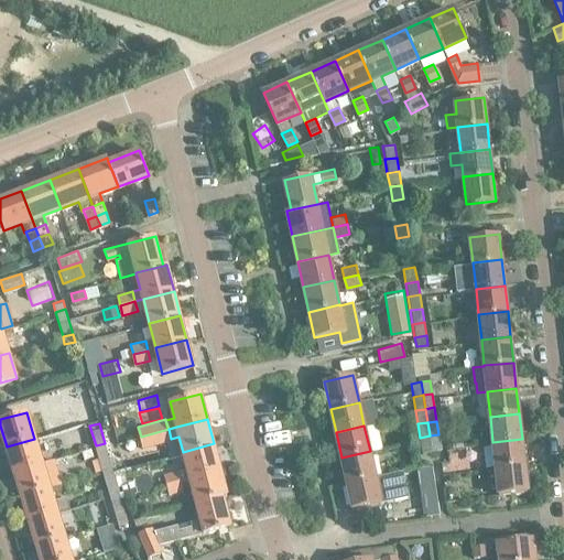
[(143,447),(171,439),(169,429),(141,437),(143,447)]
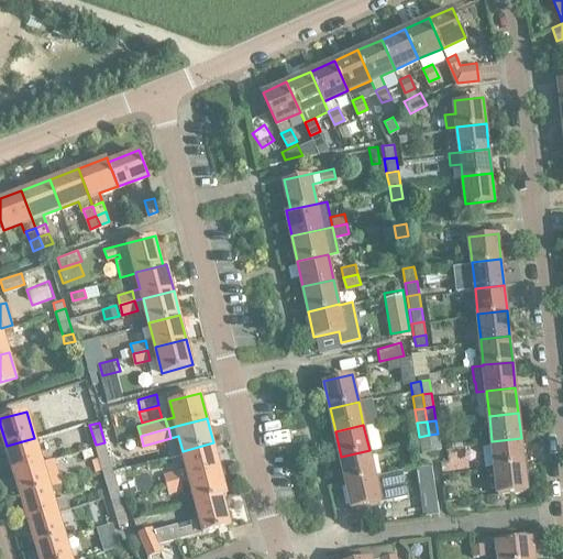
[(431,449),(441,447),(438,434),(429,435),(431,449)]
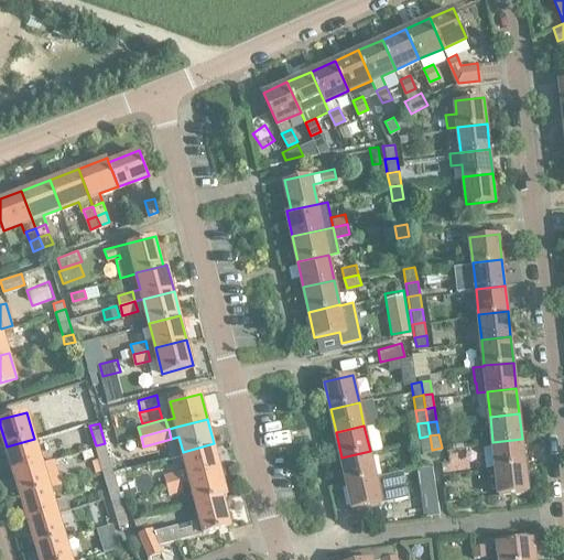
[(430,435),(420,438),(422,451),(432,450),(430,435)]
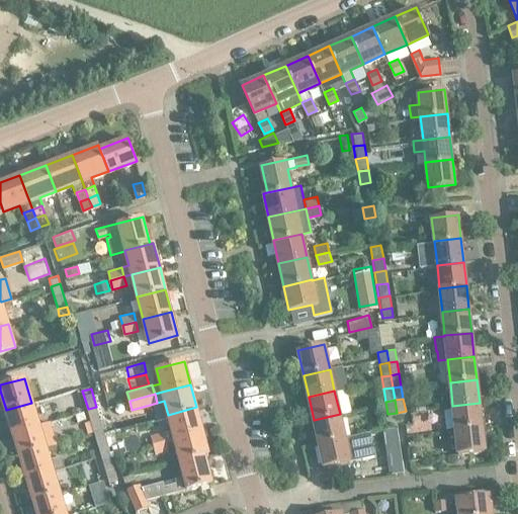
[(38,424),(31,403),(6,410),(12,432),(38,424)]
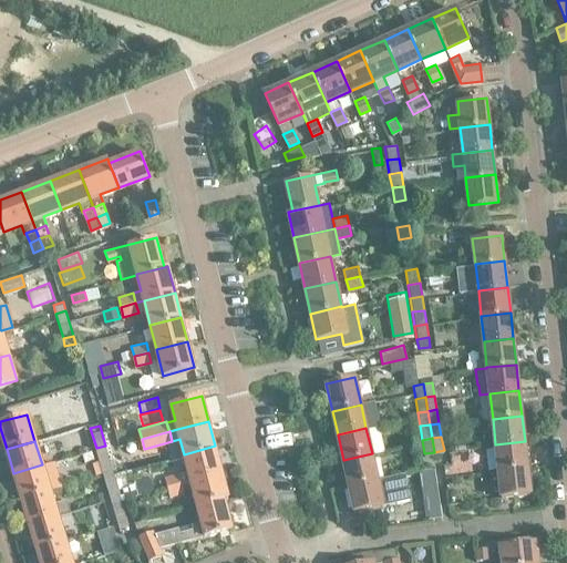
[(525,441),(495,444),(498,471),(527,468),(525,441)]
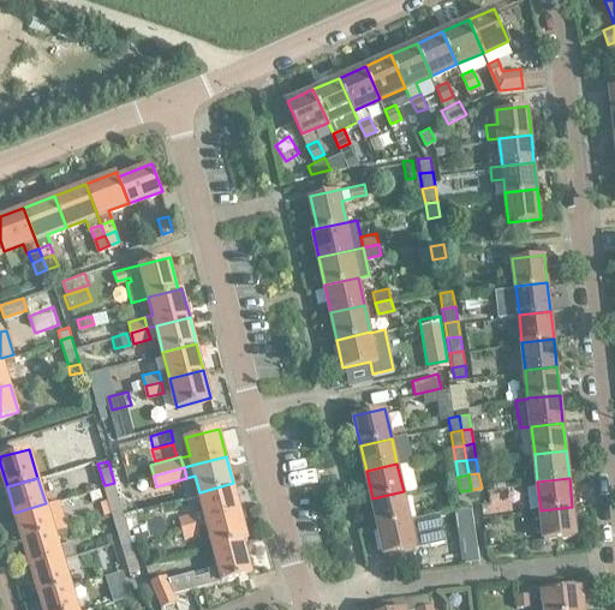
[(123,509),(114,483),(105,485),(113,513),(123,509)]
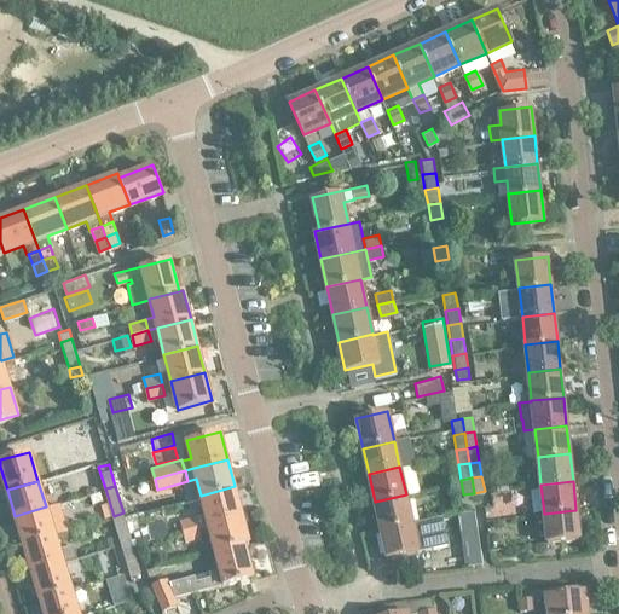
[(187,499),(186,486),(160,490),(161,502),(187,499)]
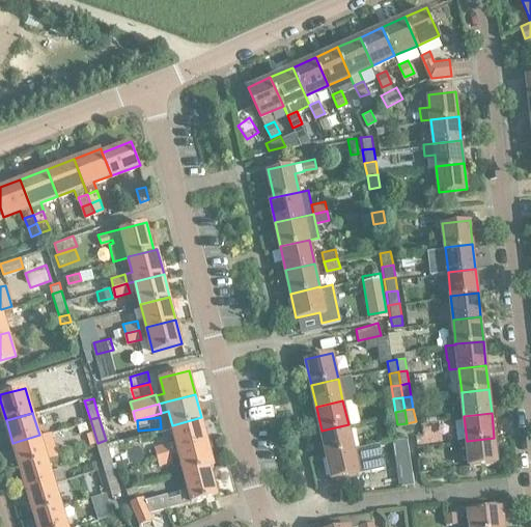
[(175,439),(168,441),(170,450),(178,448),(207,441),(201,417),(172,425),(175,439)]
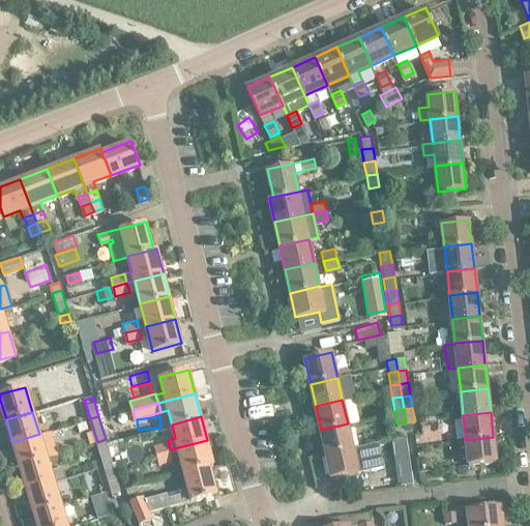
[(326,454),(353,447),(348,424),(321,430),(326,454)]
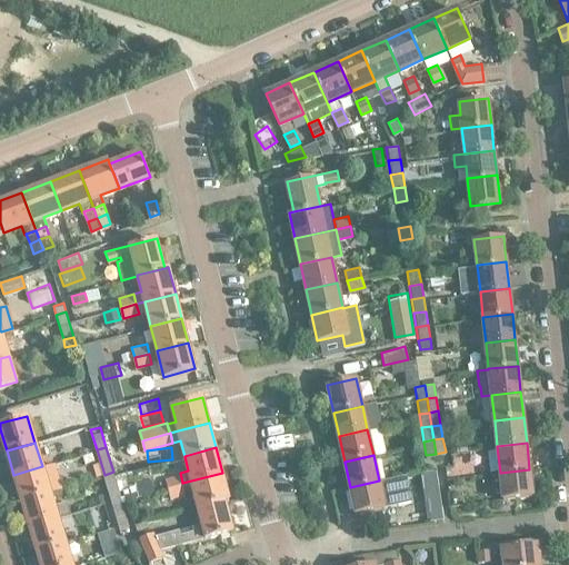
[(42,466),(13,475),(21,499),(50,492),(62,487),(55,463),(42,466)]
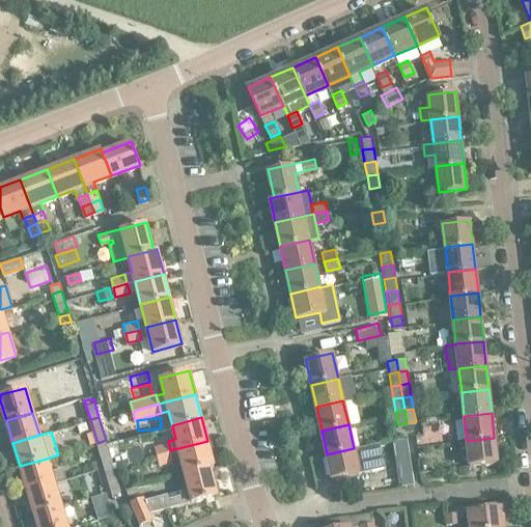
[(497,462),(494,438),(467,441),(469,465),(497,462)]
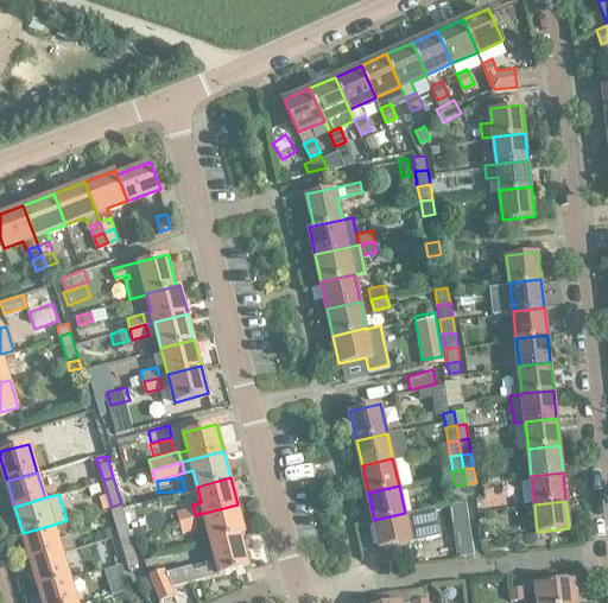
[(120,534),(130,531),(121,503),(112,507),(120,534)]
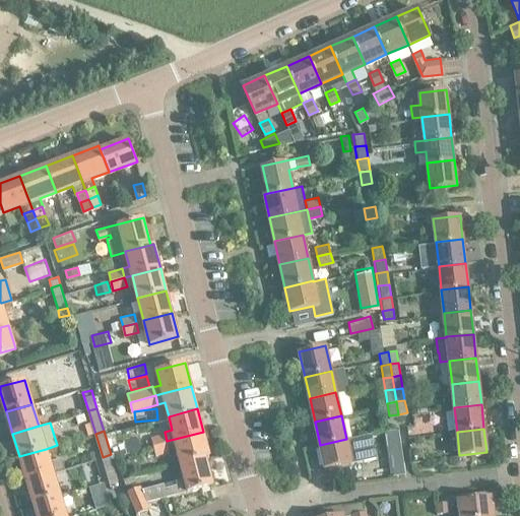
[(165,432),(150,436),(153,445),(167,441),(165,432)]
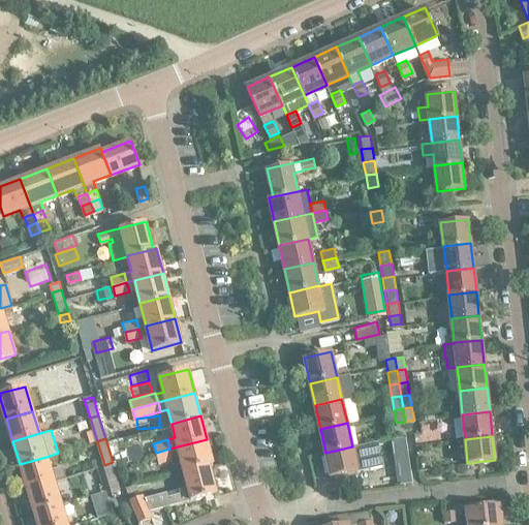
[(178,446),(184,471),(209,464),(213,463),(207,439),(178,446)]
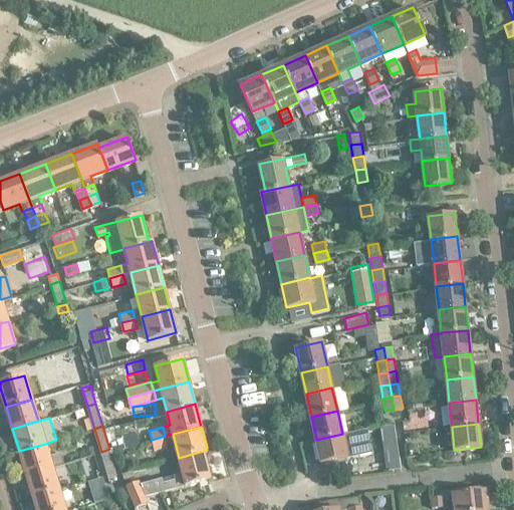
[(342,434),(316,440),(321,463),(347,457),(371,452),(366,429),(342,434)]
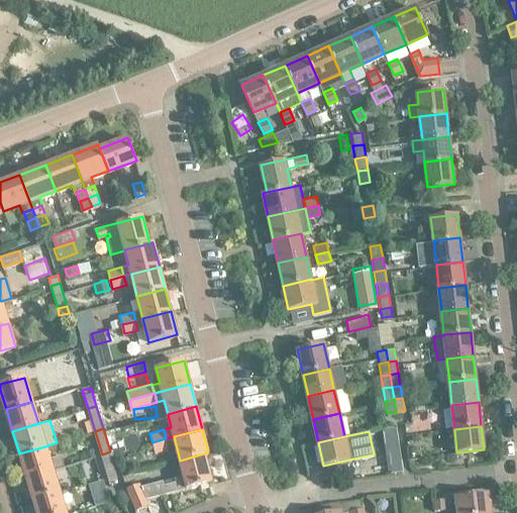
[(154,451),(169,447),(166,438),(152,442),(154,451)]
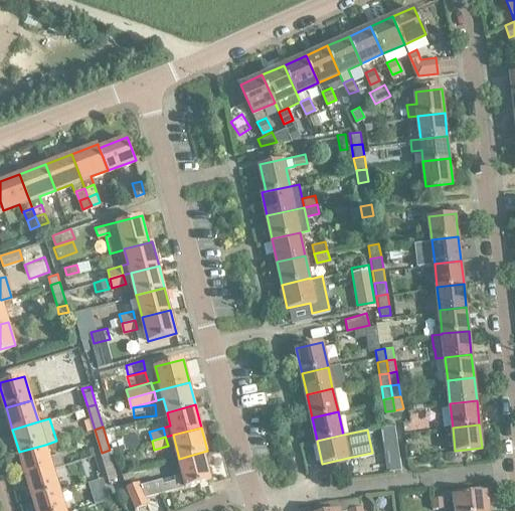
[(413,470),(451,464),(447,439),(409,445),(413,470)]
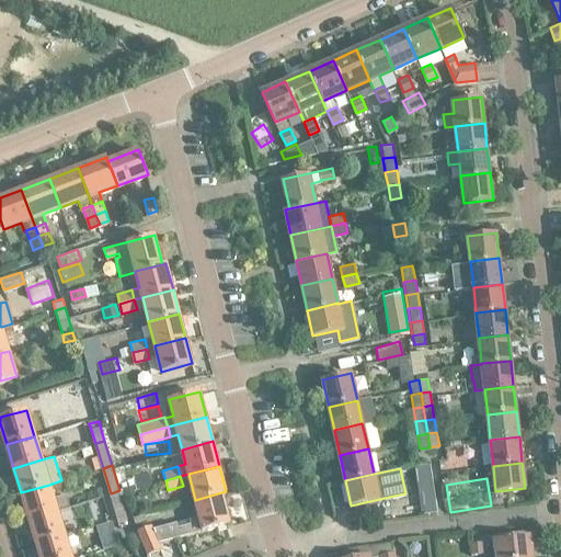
[(418,482),(420,509),(434,508),(433,481),(418,482)]
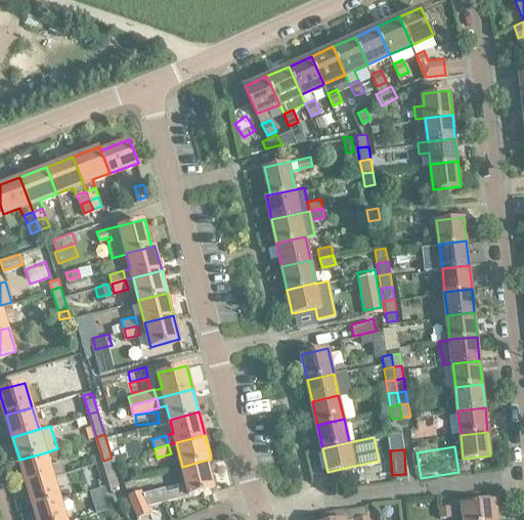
[(46,452),(19,460),(27,483),(53,475),(63,472),(60,461),(49,465),(46,452)]
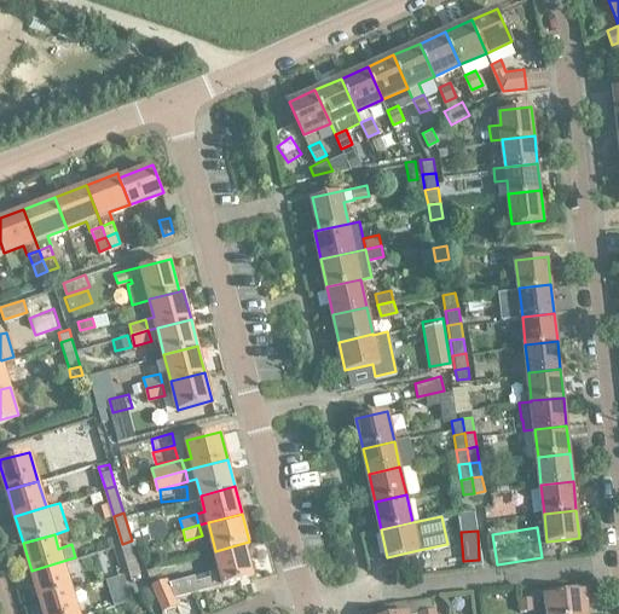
[(111,537),(103,539),(105,548),(114,545),(111,537)]
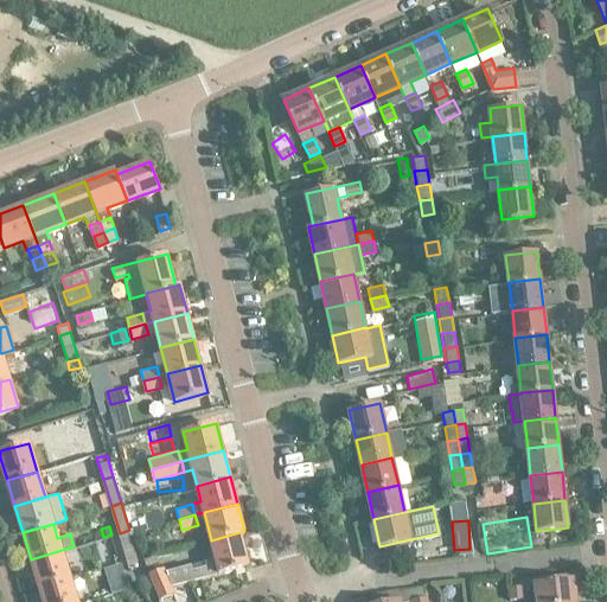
[(138,556),(129,530),(120,533),(127,559),(138,556)]
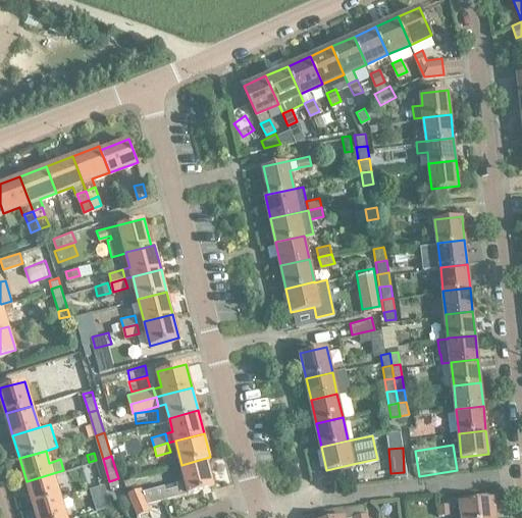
[(206,458),(181,465),(185,479),(176,481),(177,485),(165,488),(164,484),(141,490),(140,487),(127,493),(138,515),(149,510),(147,503),(189,493),(213,485),(206,458)]
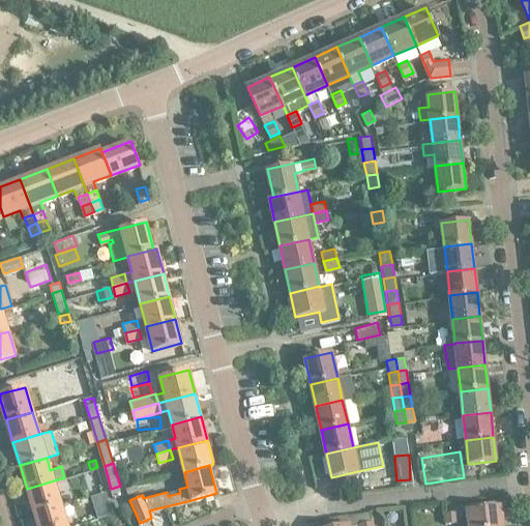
[(60,503),(54,480),(27,489),(34,512),(60,503)]
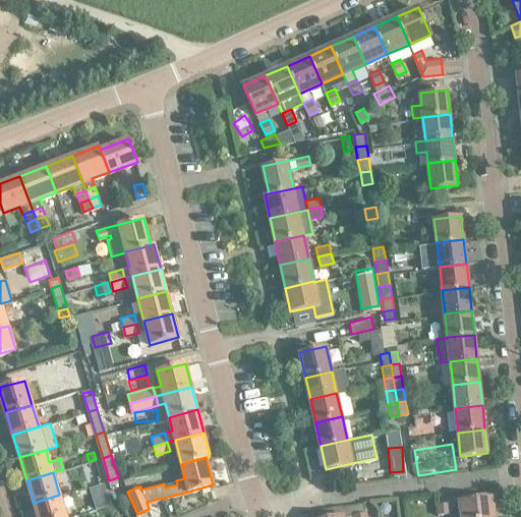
[(134,476),(124,479),(126,484),(136,481),(134,476)]
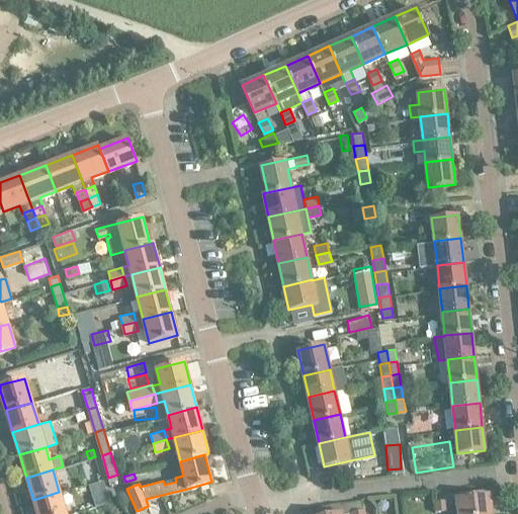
[(66,513),(63,505),(59,492),(33,500),(37,513),(66,513)]
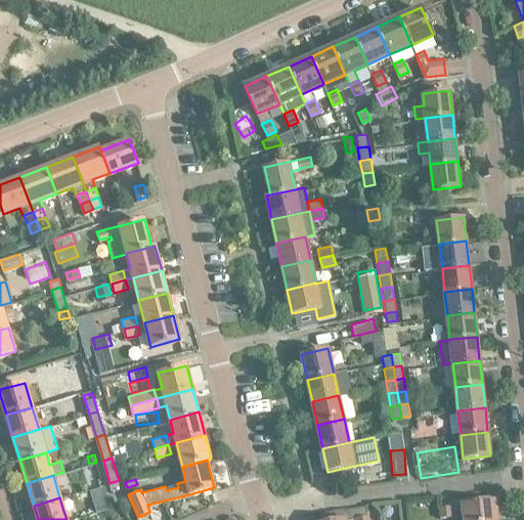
[(464,519),(496,519),(494,501),(462,504),(464,519)]
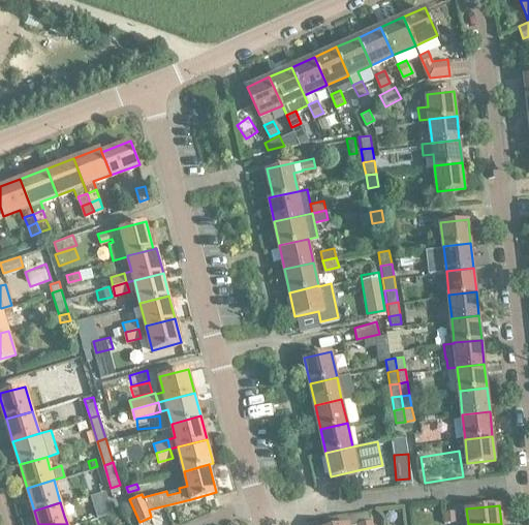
[(443,512),(444,521),(458,520),(456,510),(443,512)]
